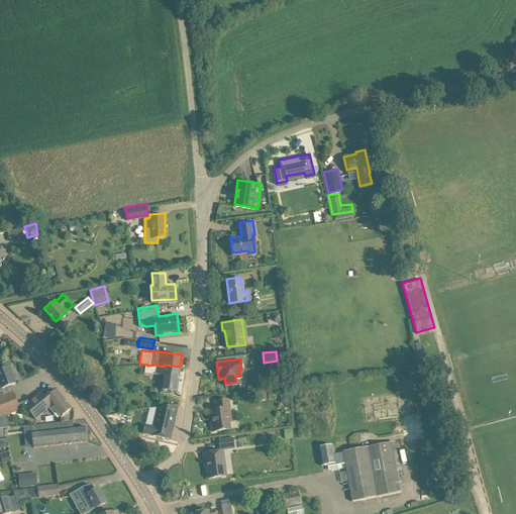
[(156,365),(147,366),(147,371),(155,372),(155,373),(163,374),(161,388),(177,390),(180,367),(164,365),(164,367),(156,365)]
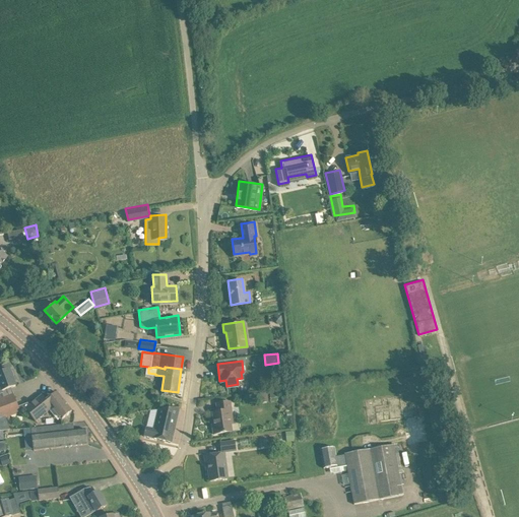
[(0,397),(11,393),(12,392),(13,392),(10,385),(15,384),(11,375),(12,374),(13,373),(12,370),(10,369),(9,369),(8,368),(0,371),(0,397)]
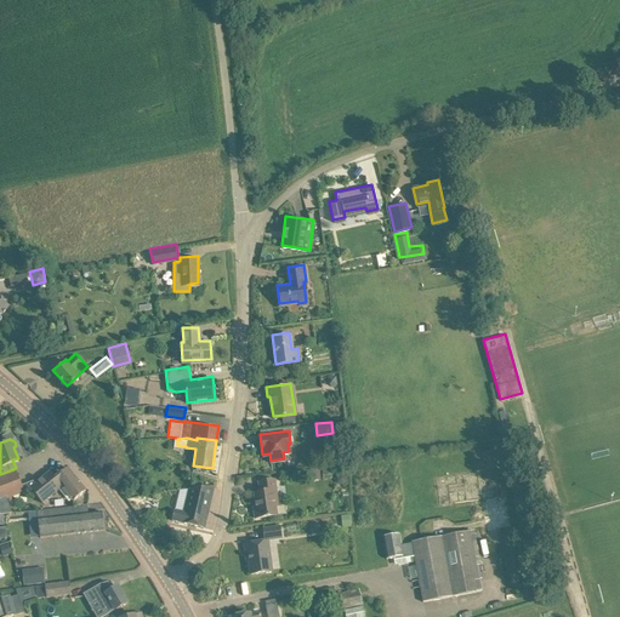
[(37,478),(21,484),(23,489),(30,486),(41,500),(61,484),(72,498),(85,489),(67,466),(55,475),(49,469),(38,478),(37,478)]
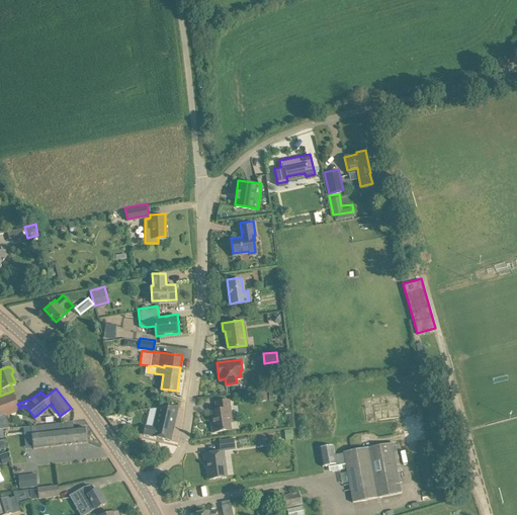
[(255,391),(256,400),(267,399),(266,389),(255,391)]
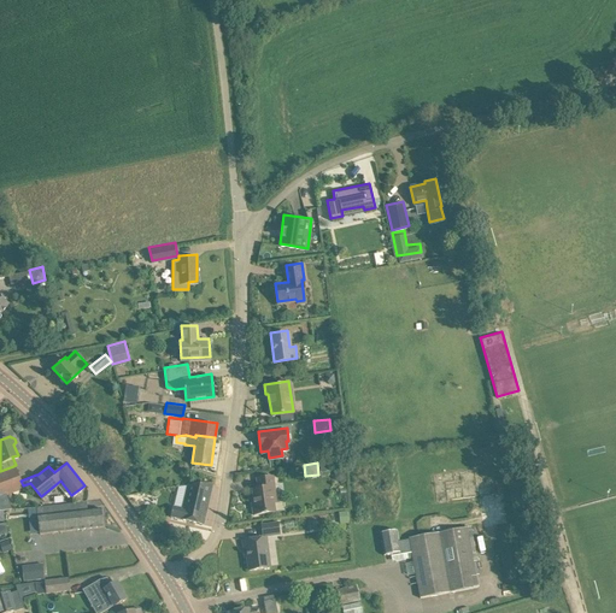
[(147,464),(140,465),(144,481),(151,479),(147,464)]
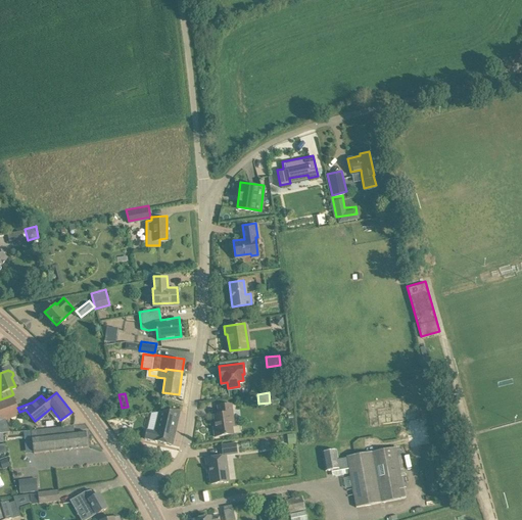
[(11,395),(0,399),(0,430),(2,430),(9,429),(5,417),(19,412),(17,408),(12,394),(11,395)]
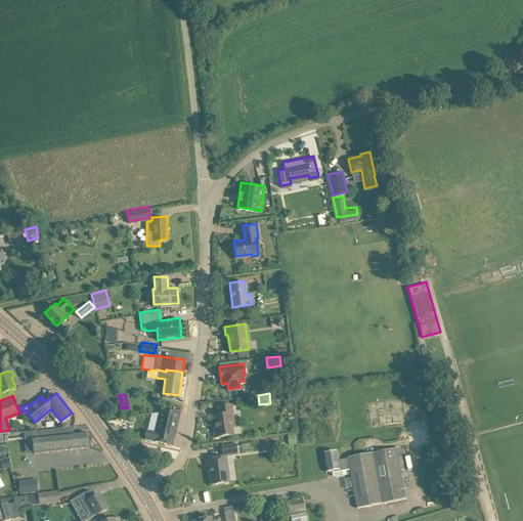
[(218,413),(214,414),(215,426),(213,426),(215,435),(232,433),(231,425),(233,424),(230,402),(217,404),(218,413)]
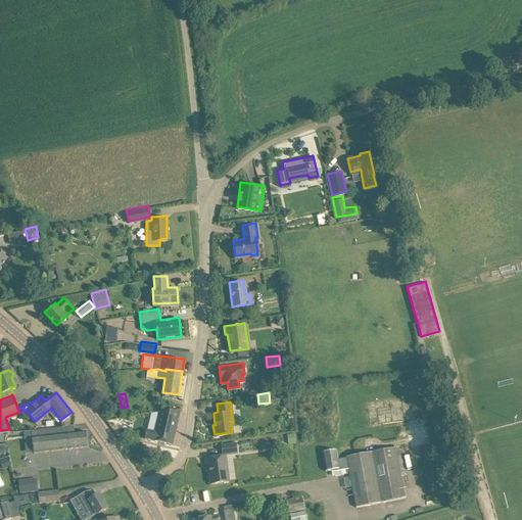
[(180,408),(150,410),(147,420),(155,421),(153,428),(146,427),(144,436),(172,442),(180,408)]
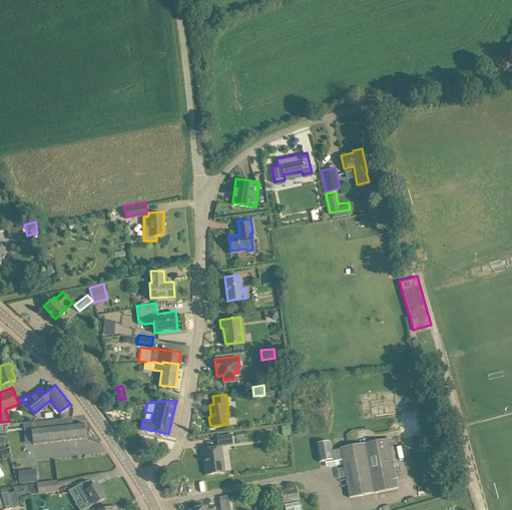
[(30,420),(33,442),(84,436),(83,421),(71,423),(71,416),(61,417),(30,420)]
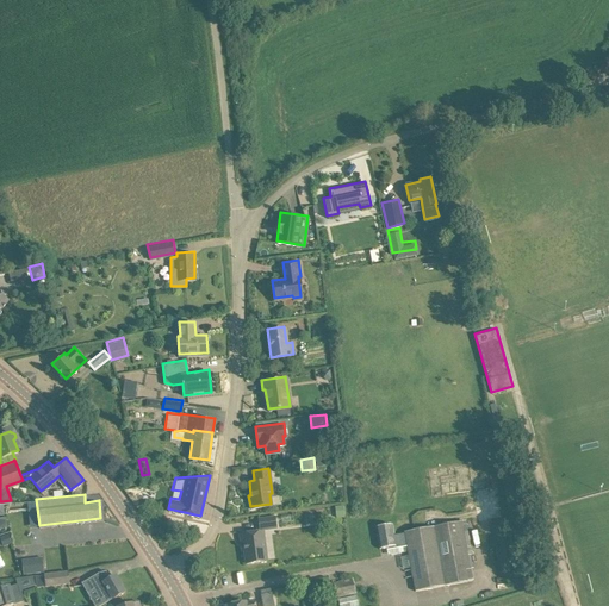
[(335,504),(336,516),(345,514),(343,504),(335,504)]
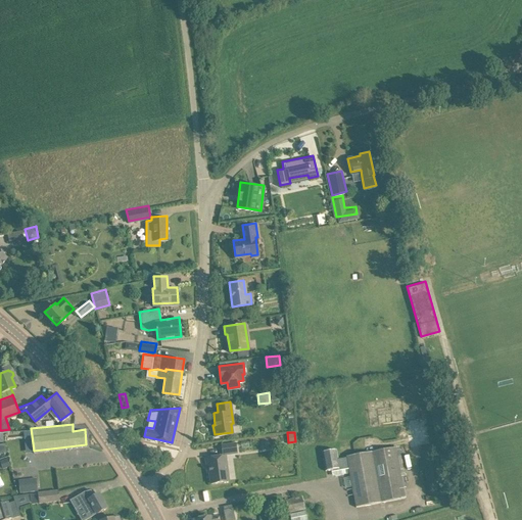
[(128,448),(139,450),(140,439),(130,438),(128,448)]
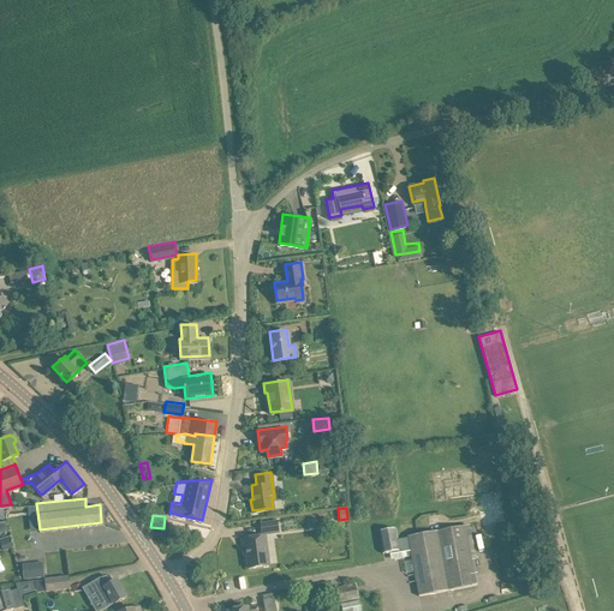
[(260,520),(261,533),(280,531),(279,519),(260,520)]
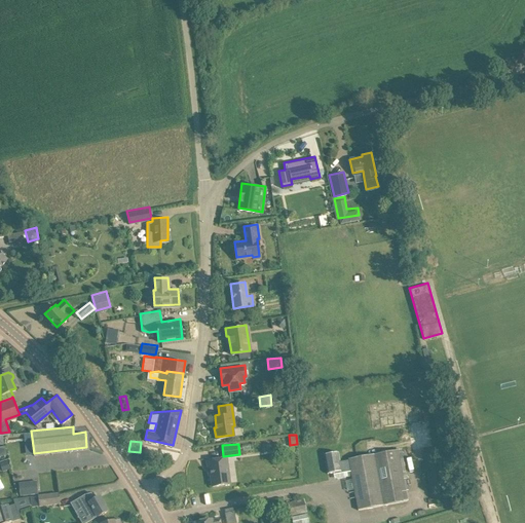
[(327,472),(333,471),(334,477),(351,475),(358,508),(407,499),(403,478),(408,477),(403,447),(373,453),(373,452),(348,457),(348,458),(339,460),(337,450),(323,453),(327,472)]
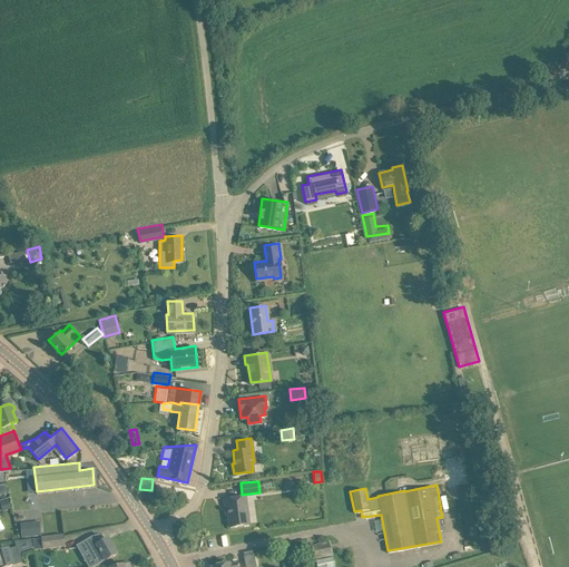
[(245,496),(224,498),(226,515),(228,515),(229,525),(248,522),(245,496)]
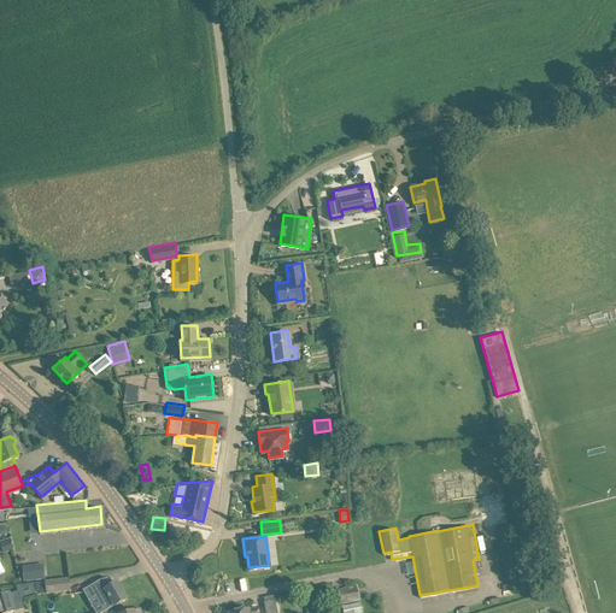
[(7,537),(0,540),(0,543),(3,549),(11,547),(10,544),(7,537)]
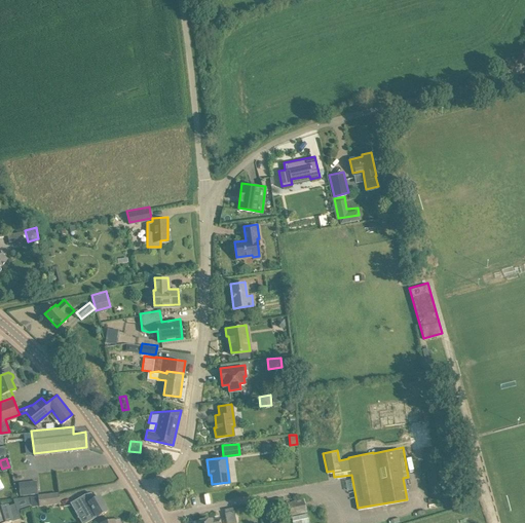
[(85,492),(70,501),(76,512),(82,508),(89,519),(107,509),(99,494),(95,497),(90,490),(85,492)]
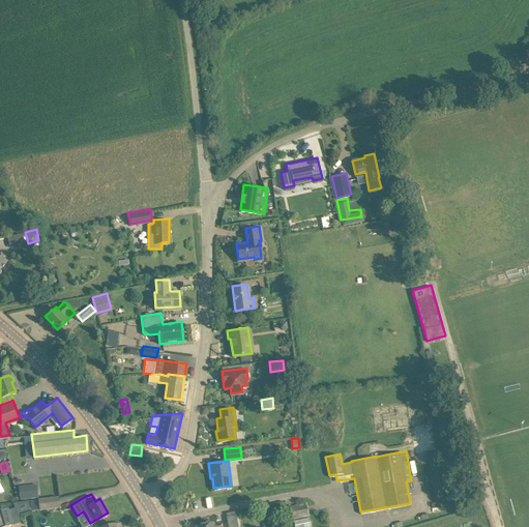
[(58,495),(37,497),(38,498),(39,507),(59,505),(58,495)]
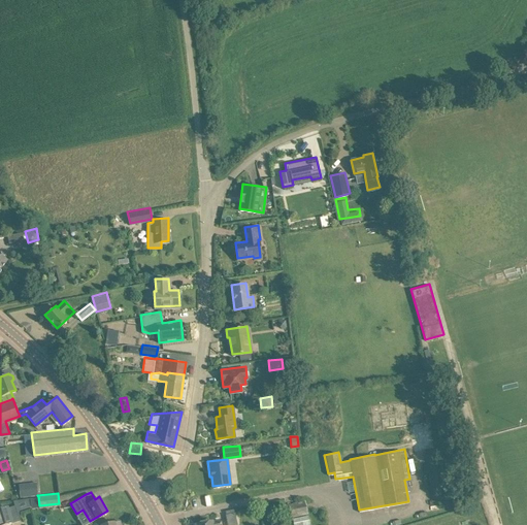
[(286,503),(288,517),(308,513),(306,499),(286,503)]
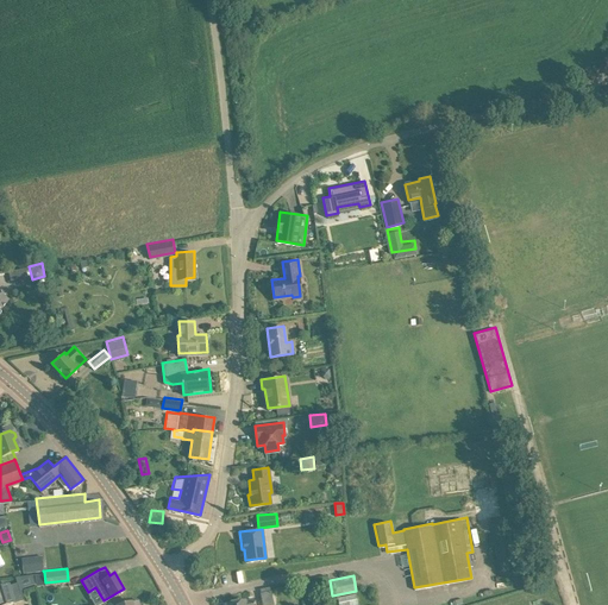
[(0,604),(14,602),(12,594),(20,592),(17,581),(8,584),(7,583),(0,585),(0,604)]
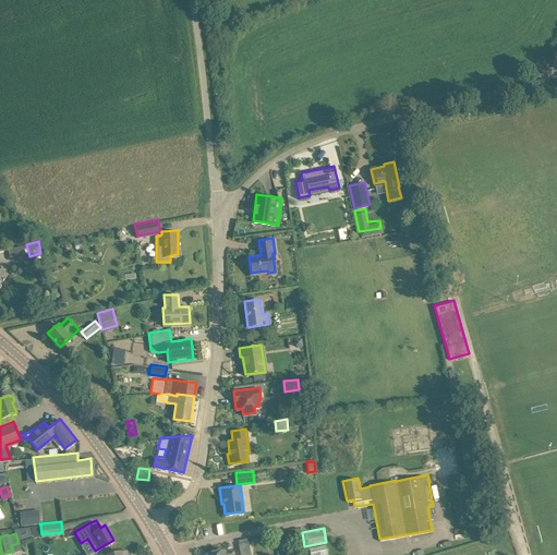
[(245,537),(238,539),(241,554),(249,552),(245,537)]
